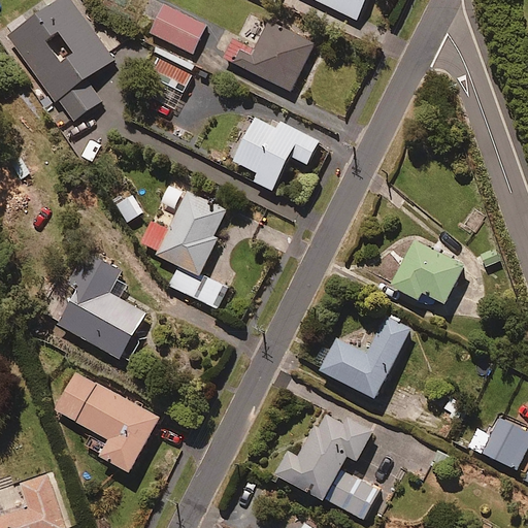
[(113,56),(73,0),(47,0),(3,32),(52,102),(47,105),(62,126),(102,98),(86,75),(113,56)]
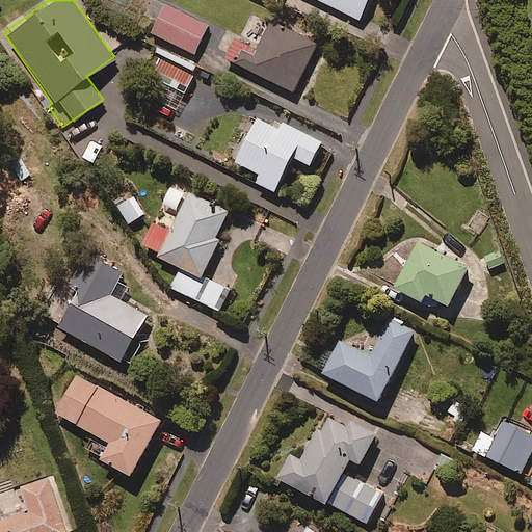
[(366,0),(321,0),(358,17),(366,0)]
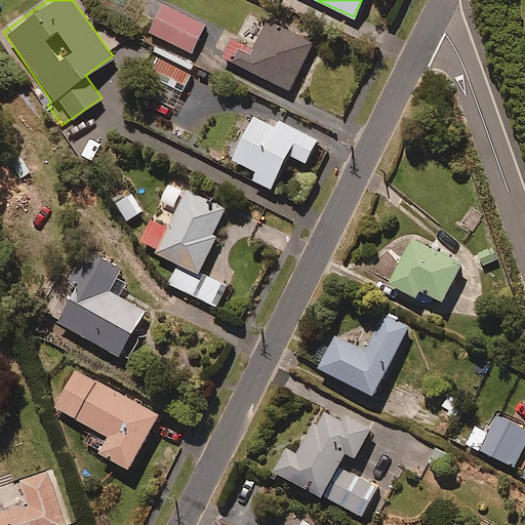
[(205,23),(163,2),(149,30),(191,51),(205,23)]
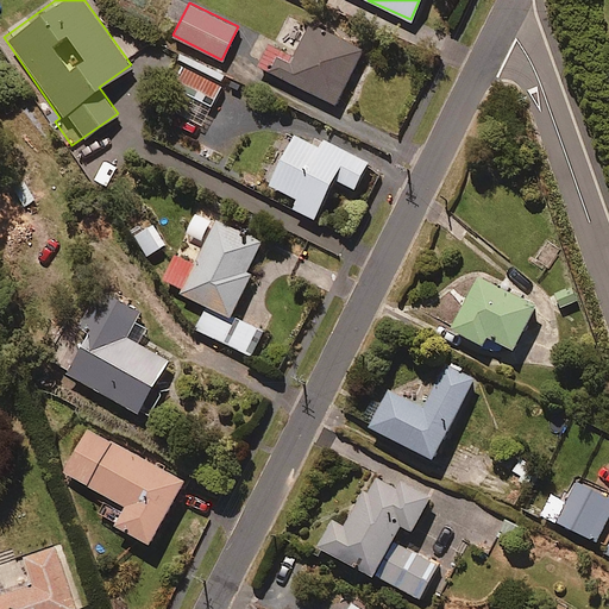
[(363,49),(290,14),(274,51),(268,49),(259,66),(337,102),(363,49)]
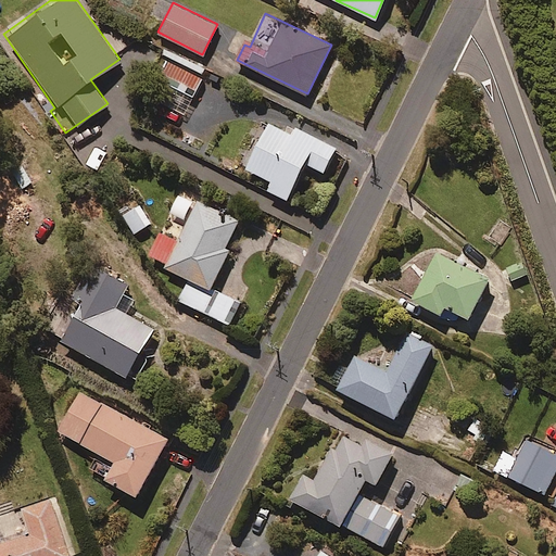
[(193,95),(206,66),(167,49),(155,78),(193,95)]
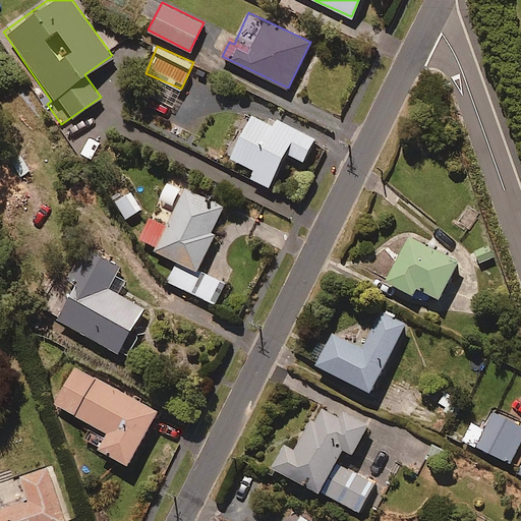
[(272,123),(250,112),(229,154),(253,167),(249,175),(268,184),(286,151),(302,160),(313,137),(275,117),(272,123)]
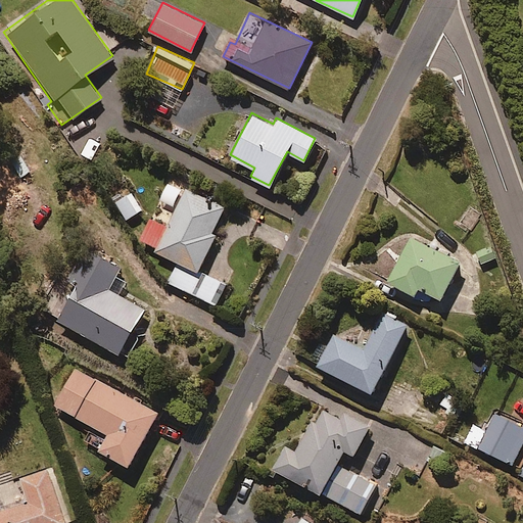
[(224,206),(168,180),(138,241),(177,259),(167,281),(216,303),(225,283),(198,270),(216,234),(211,232),(224,206)]
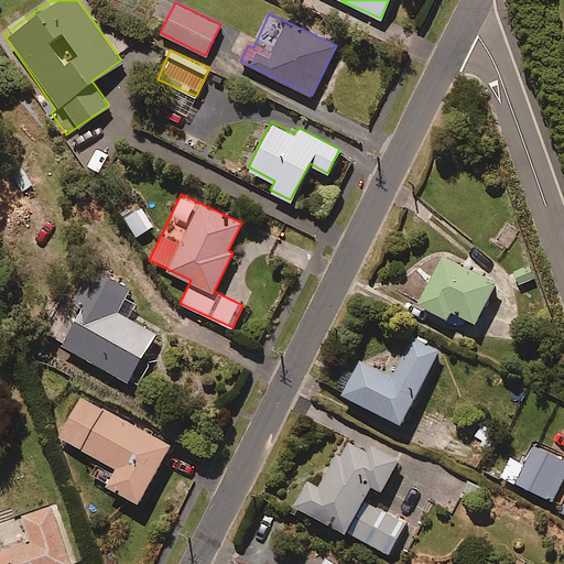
[(150,225),(142,205),(123,213),(131,232),(150,225)]
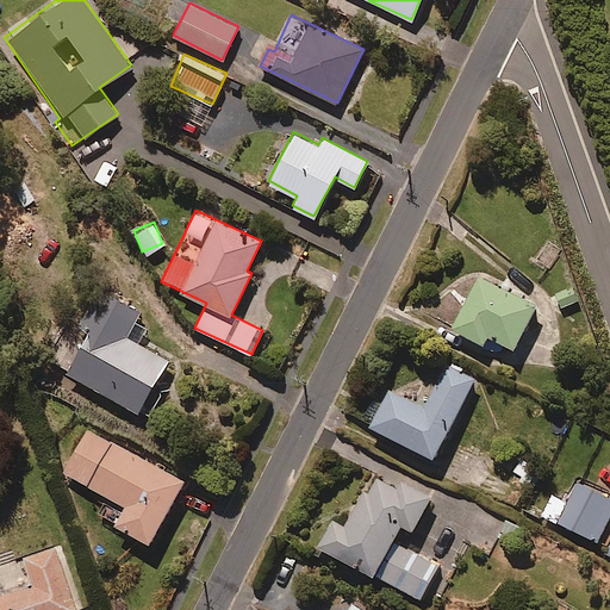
[(536,305),(479,273),(450,327),(496,350),(502,340),(514,347),(536,305)]
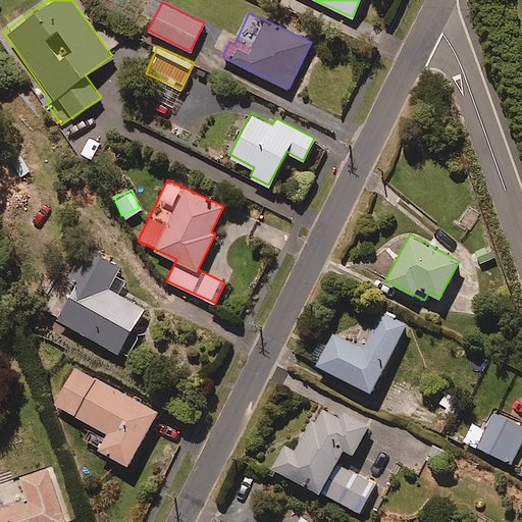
[(119,264),(85,245),(66,277),(74,282),(55,316),(117,351),(143,306),(117,292),(124,278),(114,273),(119,264)]
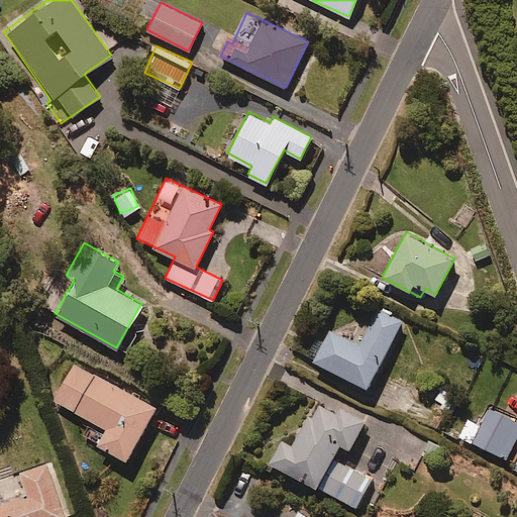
[(314,338),(308,352),(313,355),(311,359),(370,388),(402,321),(377,308),(359,343),(329,328),(322,342),(314,338)]
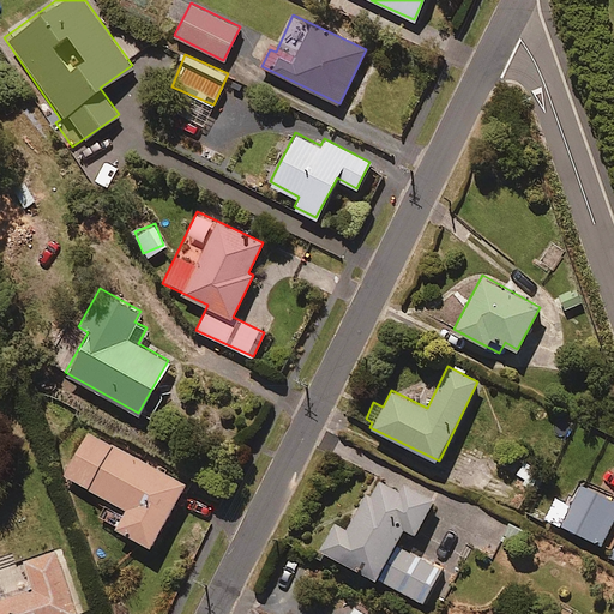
[(186,482),(88,428),(62,474),(125,507),(115,525),(152,545),(186,482)]
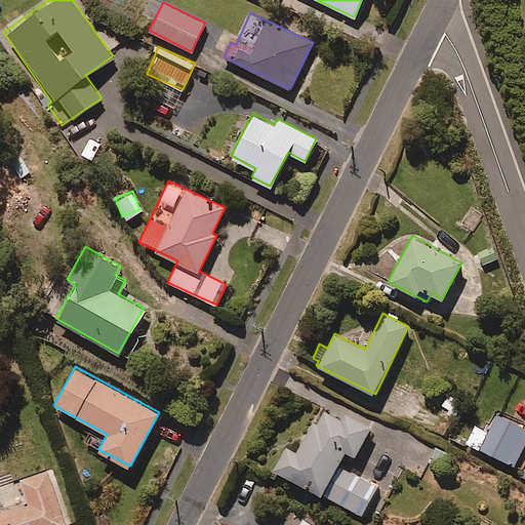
[(467,405),(448,392),(438,405),(456,418),(467,405)]
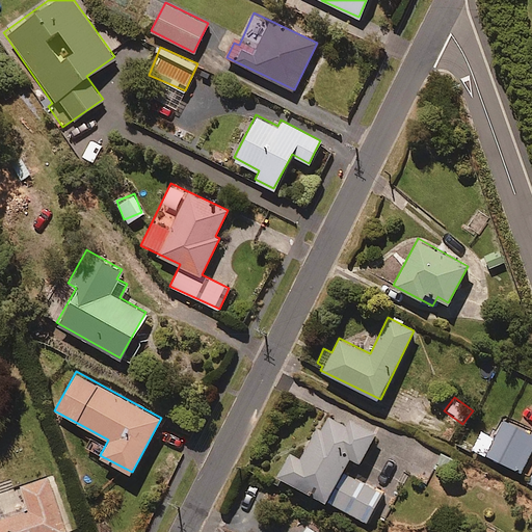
[(290,452),(277,474),(369,524),(386,491),(342,469),(349,455),(360,461),(375,433),(328,408),(301,458),(290,452)]
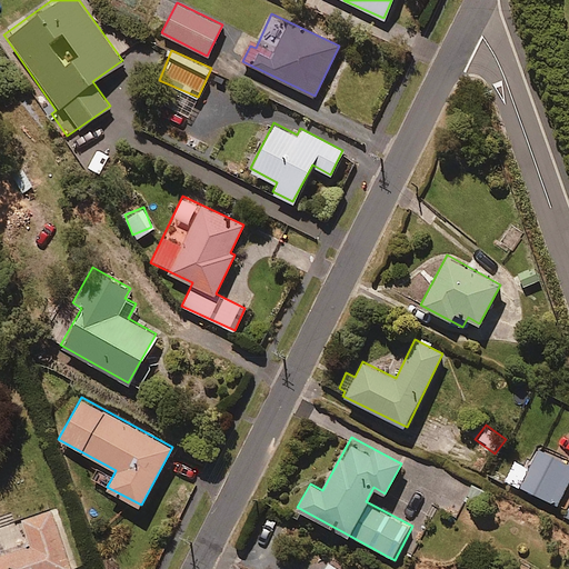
[(568,461),(537,447),(519,486),(567,508),(563,516),(568,518),(568,461)]
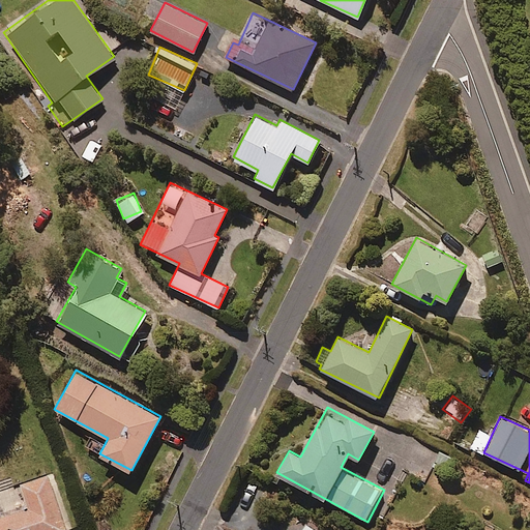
[(0,529),(65,529),(48,474),(20,483),(27,505),(0,514),(0,529)]
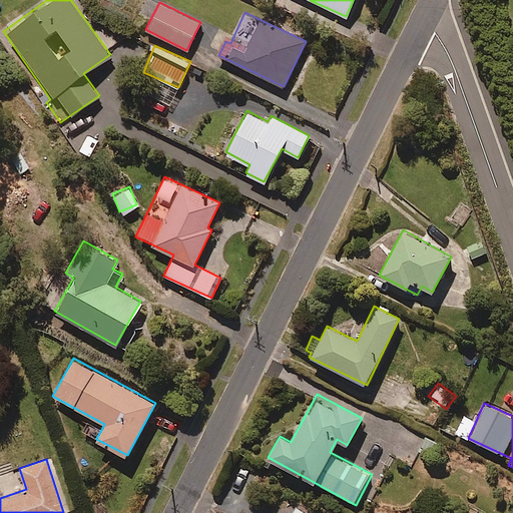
All buildings are outlined.
